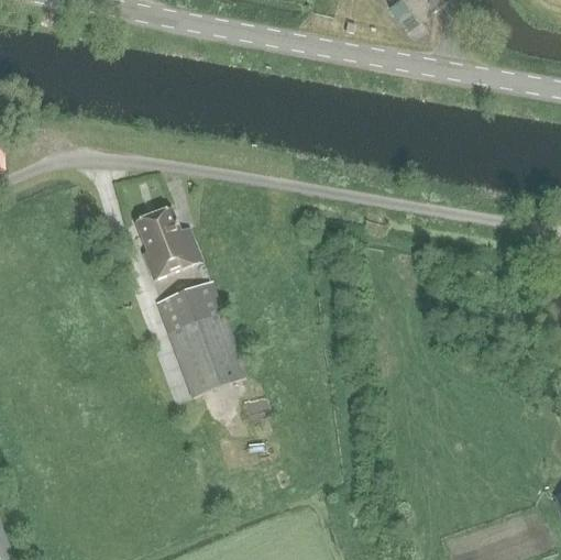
[(408,13),(399,0),(387,8),(397,21),(408,13)]
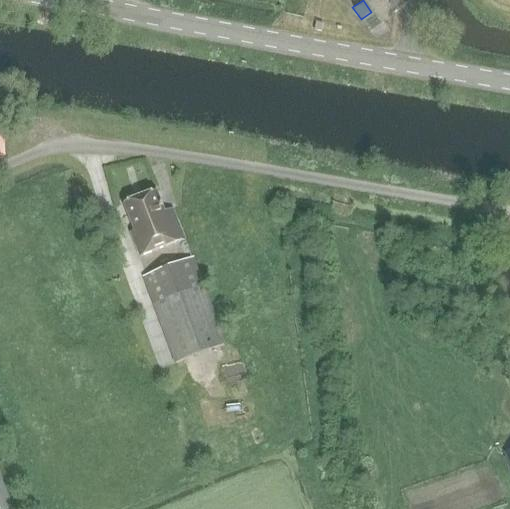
[(320,30),(322,23),(314,21),(313,28),(320,30)]
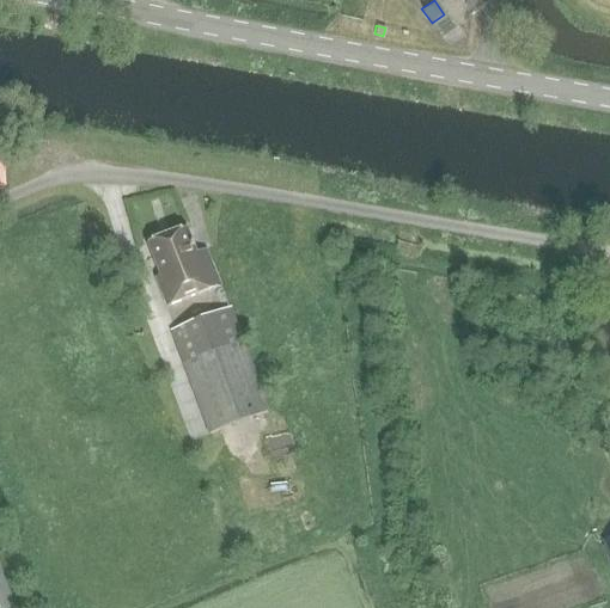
[(0,186),(10,186),(6,130),(0,130),(0,186)]
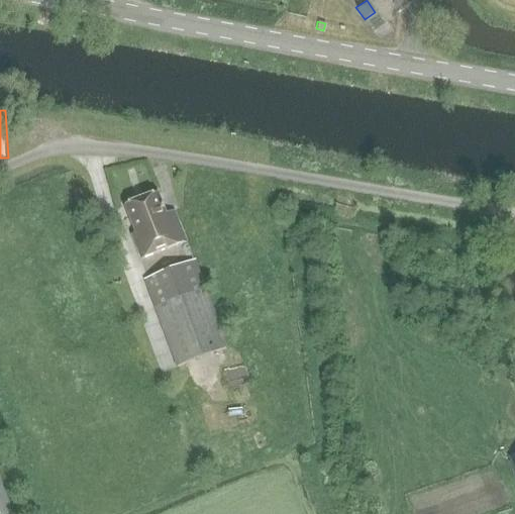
[(156,190),(122,203),(133,230),(129,232),(138,255),(184,238),(172,208),(164,211),(156,190)]
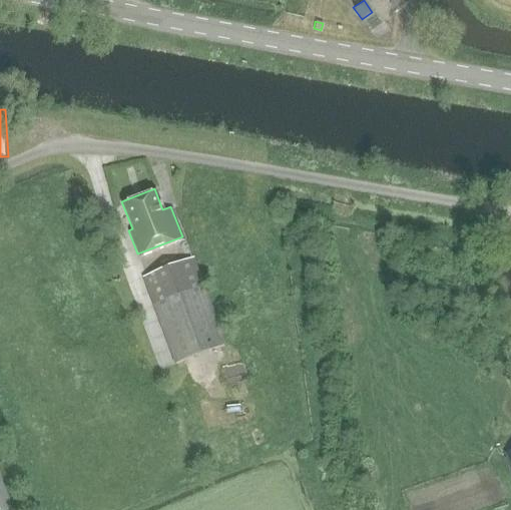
[(222,343),(195,271),(189,256),(140,275),(146,290),(173,361),(222,343)]
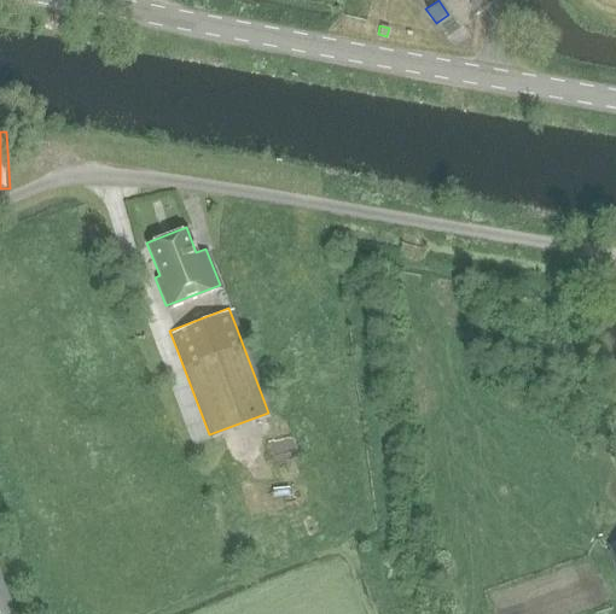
[(267,437),(274,460),(298,452),(292,431),(267,437)]
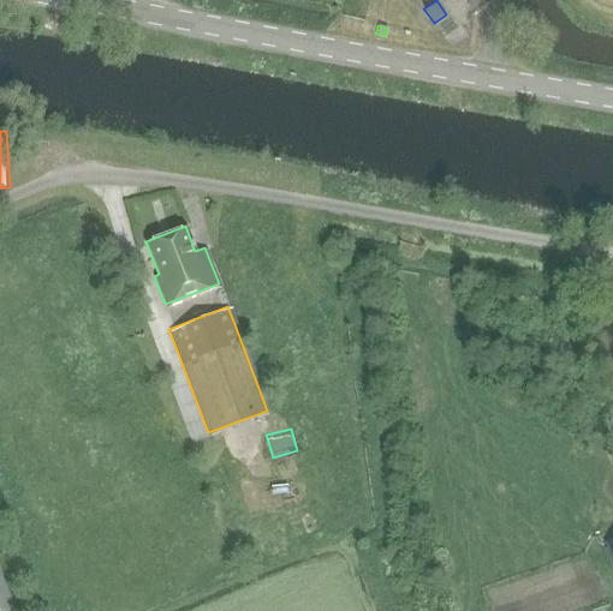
All buildings are outlined.
